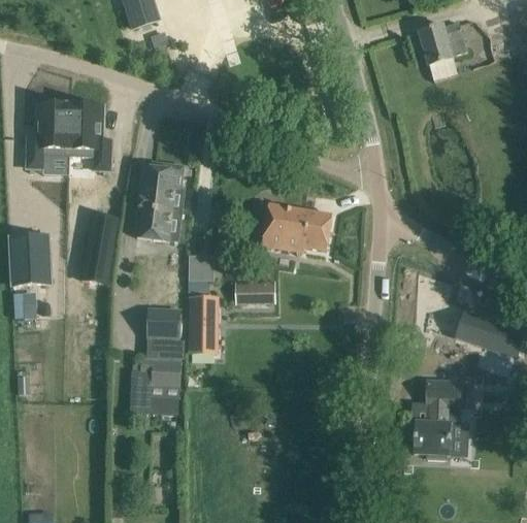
[(126,0),(134,26),(142,23),(143,28),(154,25),(152,20),(160,18),(154,0),(126,0)]
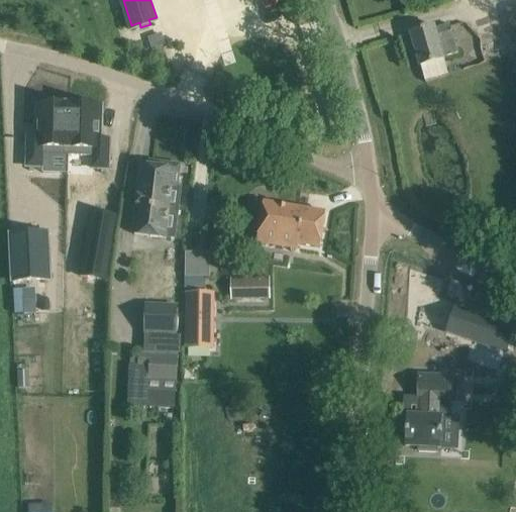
[(515,0),(506,5),(515,29),(515,0)]
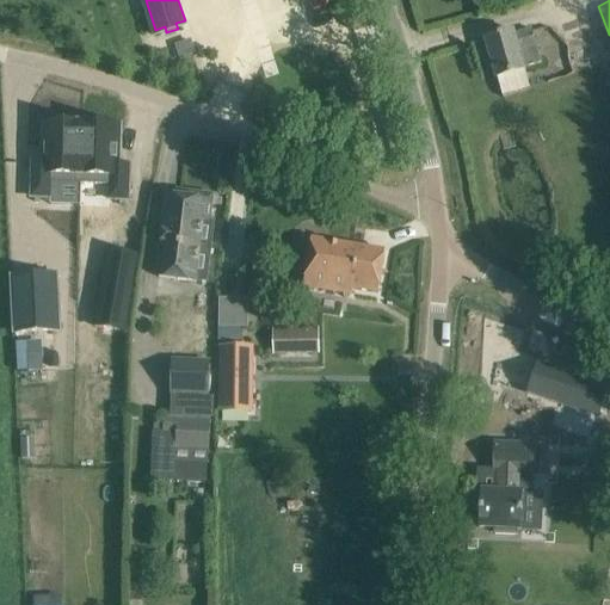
[(509,28),(486,34),(497,73),(525,65),(524,62),(542,56),(533,24),(515,29),(513,25),(509,28)]
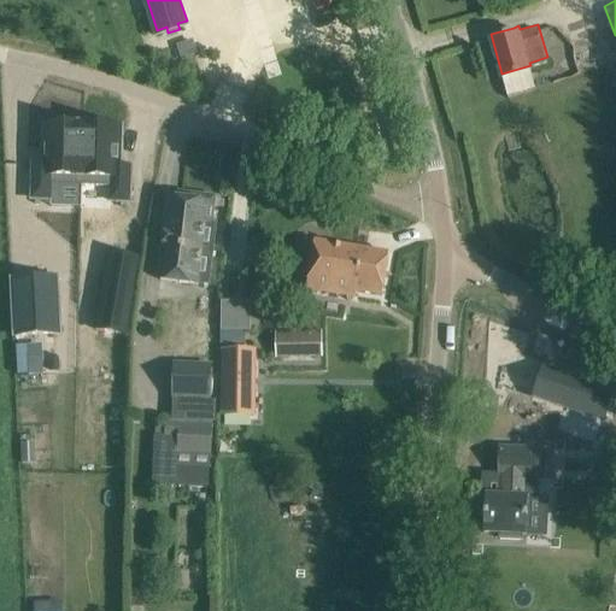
[(600,35),(576,41),(581,60),(605,54),(600,35)]
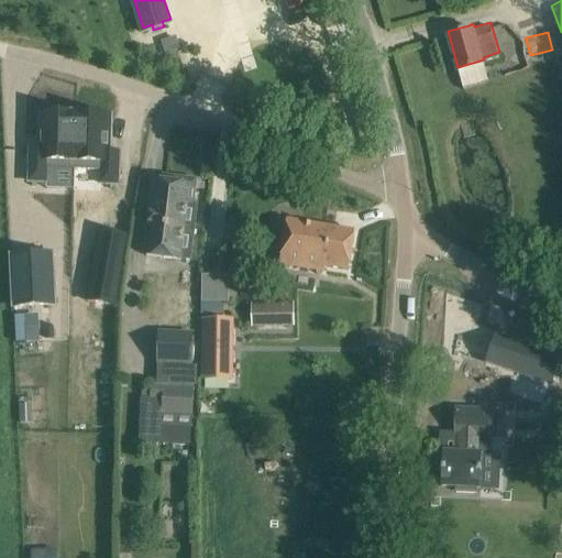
[(194,94),(231,105),(238,80),(201,69),(194,94)]
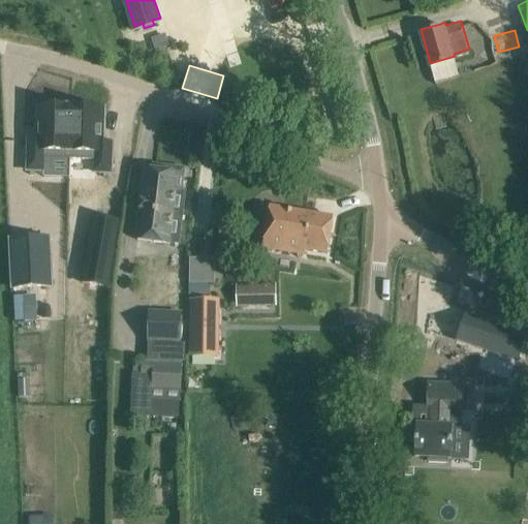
[(29,139),(27,168),(43,170),(44,157),(69,158),(71,105),(38,104),(37,139),(29,139)]
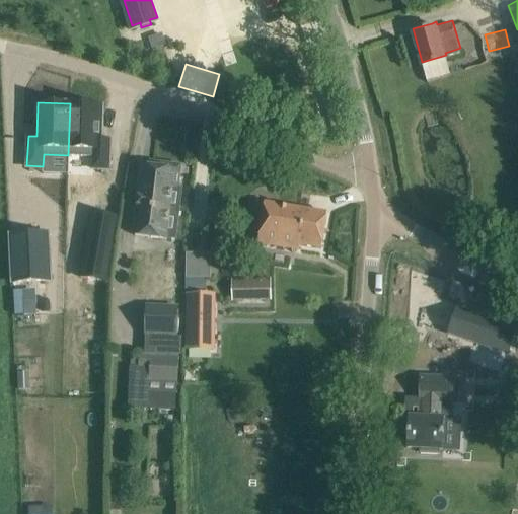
[(70,103),(68,155),(93,156),(92,168),(108,169),(109,139),(101,139),(102,105),(70,103)]
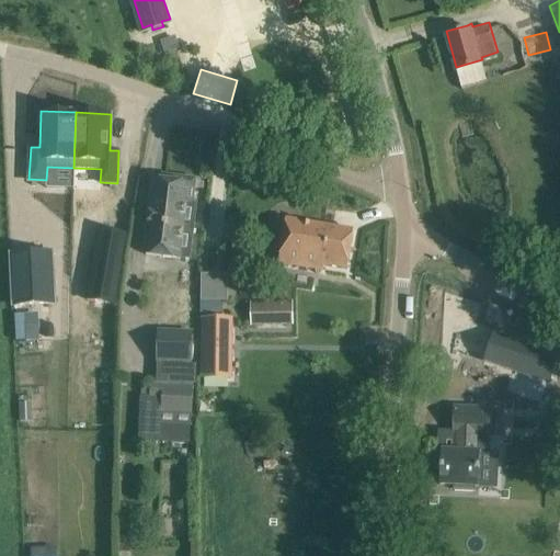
[(155,176),(146,250),(179,253),(179,252),(192,254),(198,197),(192,196),(195,174),(161,171),(161,176),(155,176)]
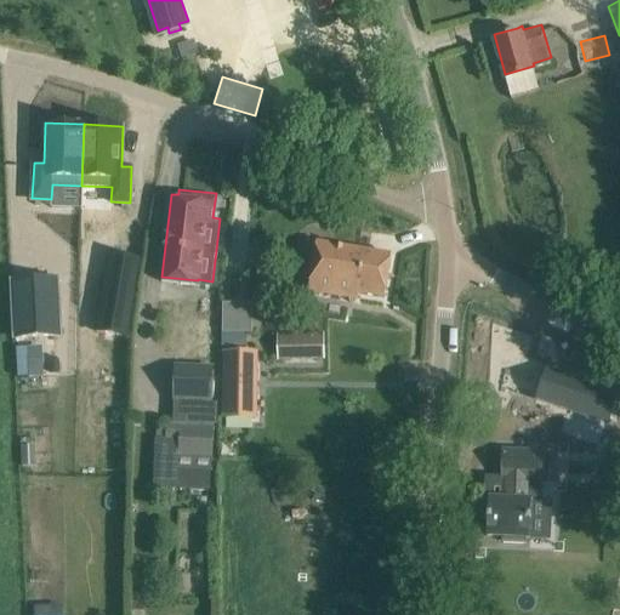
[(103,199),(94,227),(115,234),(125,208),(103,199)]
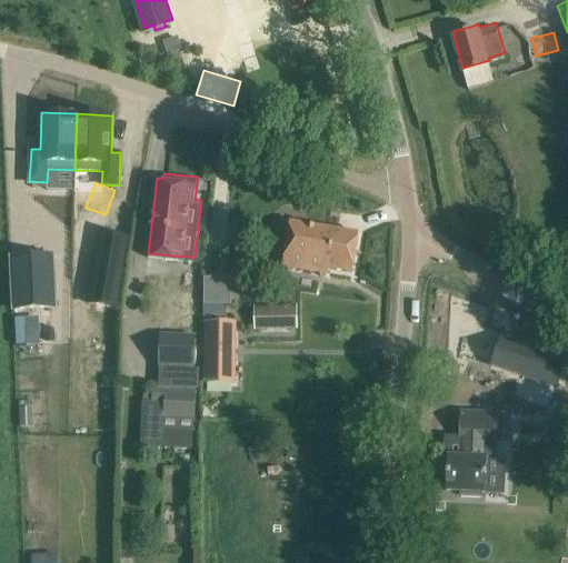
[(290,218),(284,261),(329,269),(330,264),(352,268),(359,229),(290,218)]
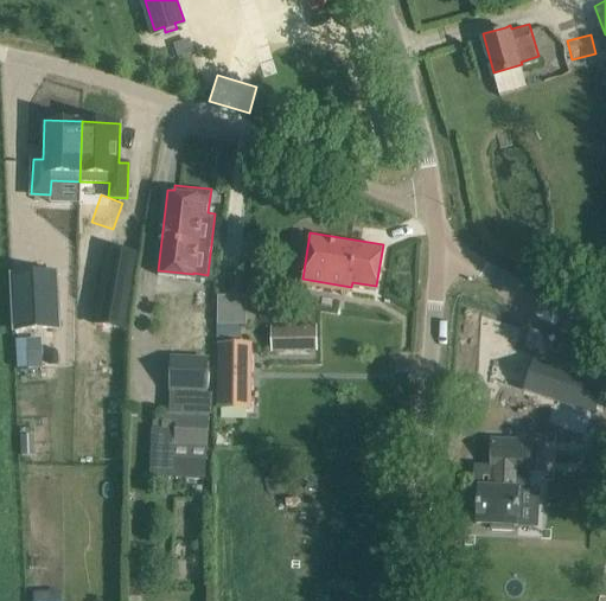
[(109,248),(96,323),(128,328),(142,254),(109,248)]
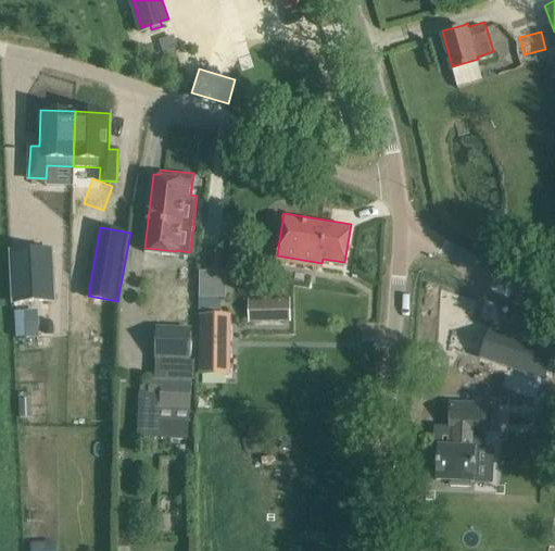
[(51,249),(10,250),(12,301),(53,299),(51,249)]
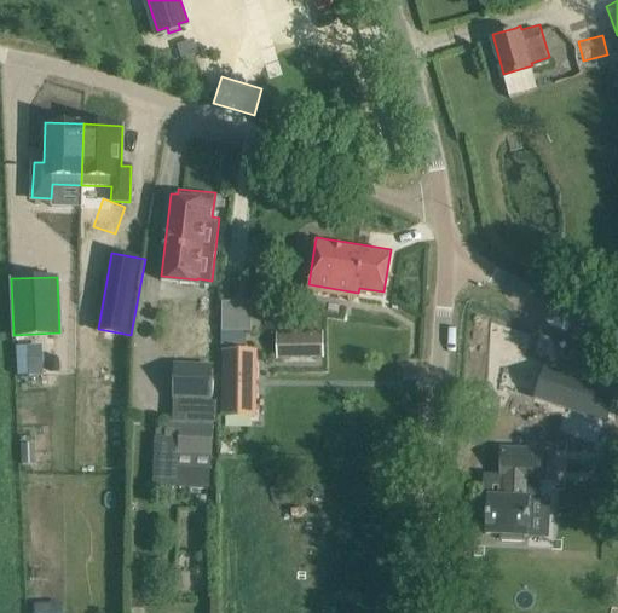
[(207,296),(206,353),(219,353),(220,296),(207,296)]
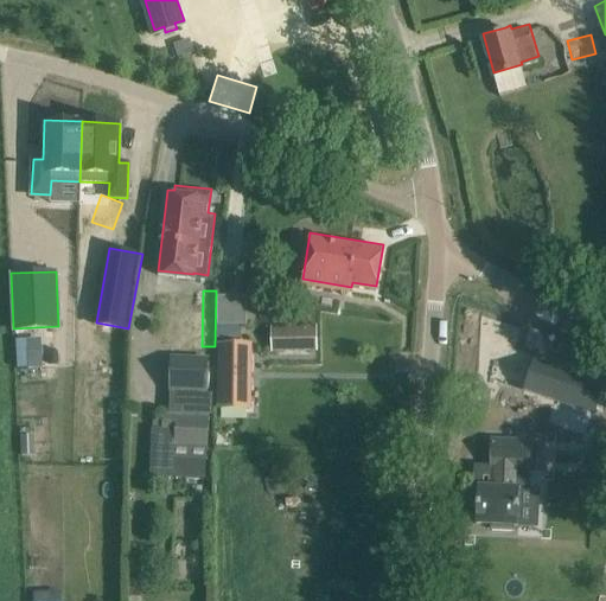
[(241,320),(218,320),(218,333),(241,333),(241,320)]
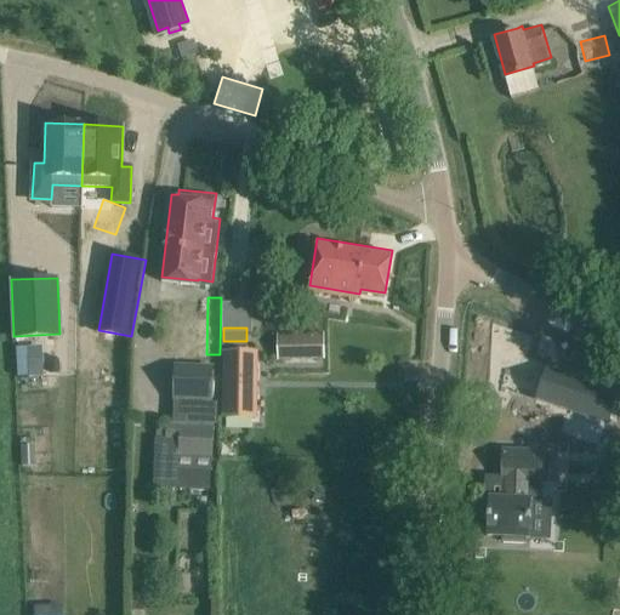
[(282,353),(318,352),(317,331),(317,328),(280,329),(282,353)]
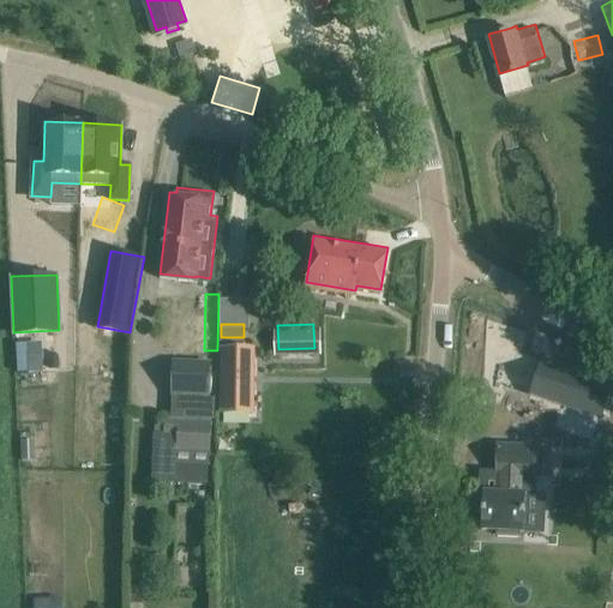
[(222,407),(253,407),(253,342),(223,342),(222,407)]
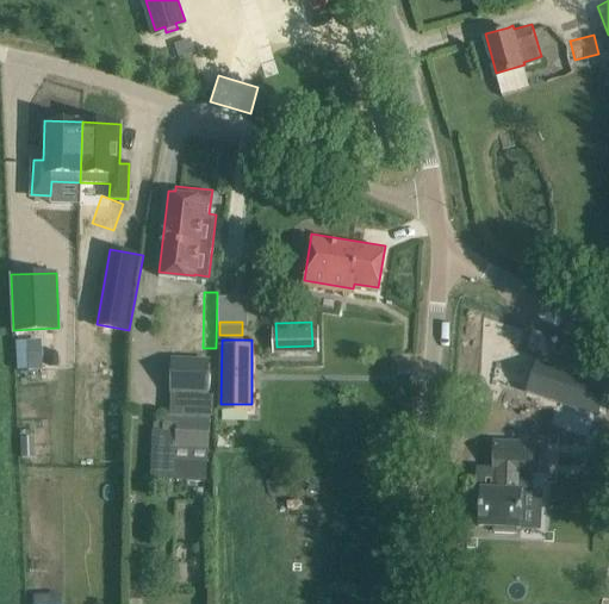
[(172,353),(171,388),(209,390),(210,354),(172,353)]
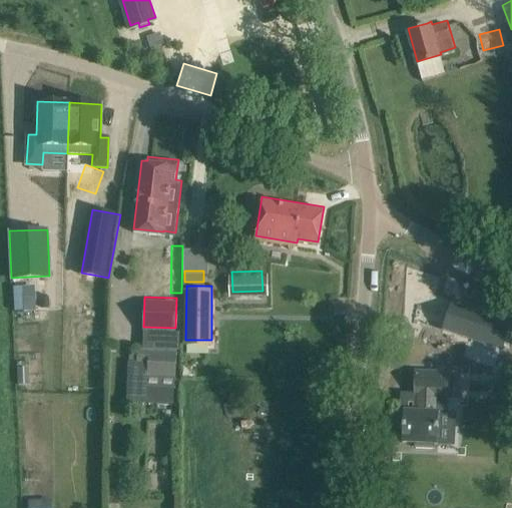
[(503,348),(510,325),(452,305),(444,328),(503,348)]
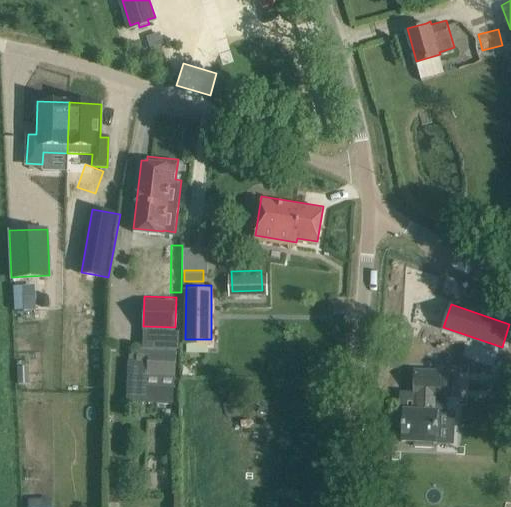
[(137,345),(137,360),(148,360),(147,371),(147,382),(175,383),(176,373),(177,347),(149,345),(142,345),(137,345)]
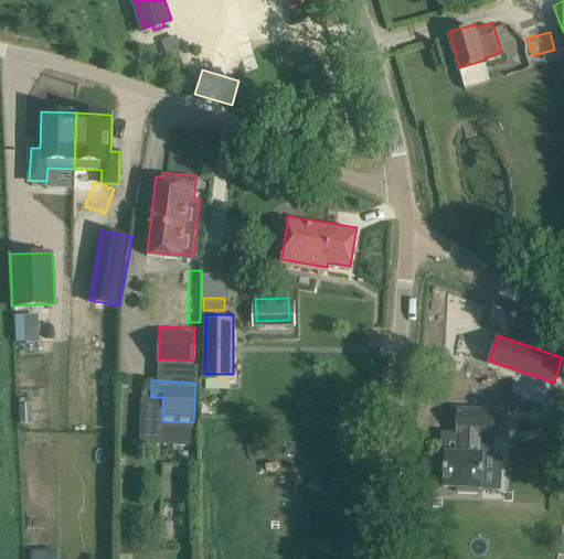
[(31,418),(30,400),(28,400),(20,400),(21,419),(31,418)]
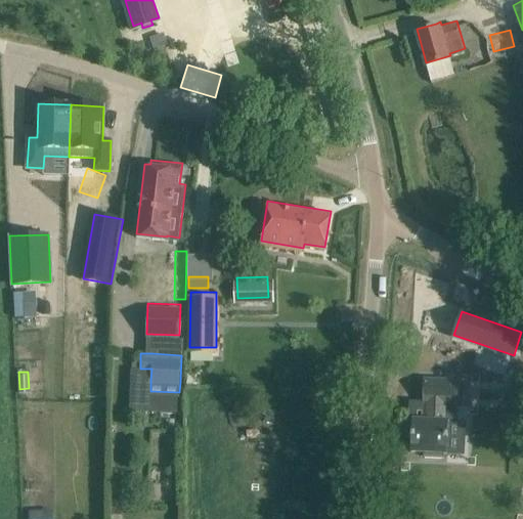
[(412,416),(411,447),(425,448),(425,453),(445,455),(445,449),(447,449),(447,442),(448,422),(448,417),(455,417),(456,397),(459,377),(441,376),(424,376),(423,397),(423,398),(427,398),(426,417),(412,416)]
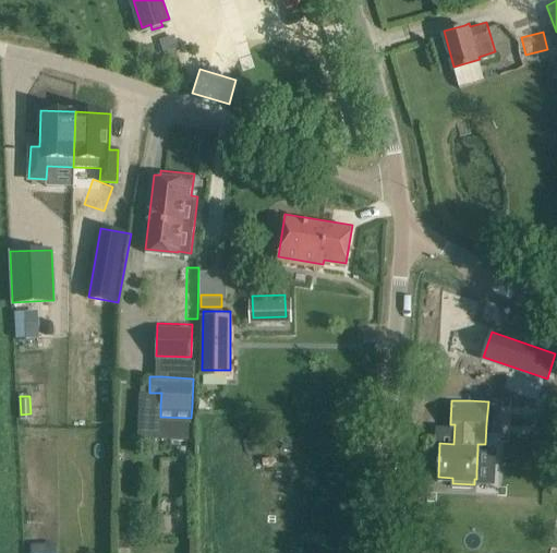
[(28,502),(27,514),(36,515),(37,502),(28,502)]
